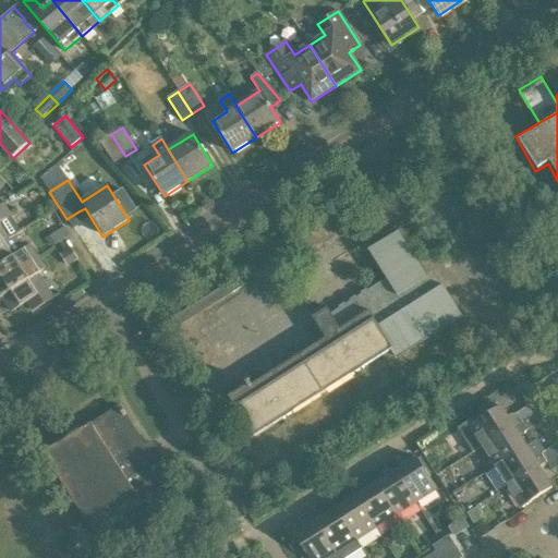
[(3,205),(0,206),(0,243),(13,235),(20,231),(11,217),(3,205)]
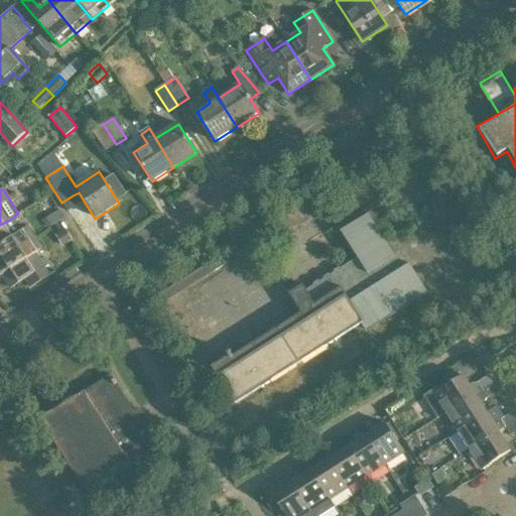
[(234,397),(423,297),(376,209),(340,228),(356,258),(288,293),(299,315),(215,361),(234,397)]
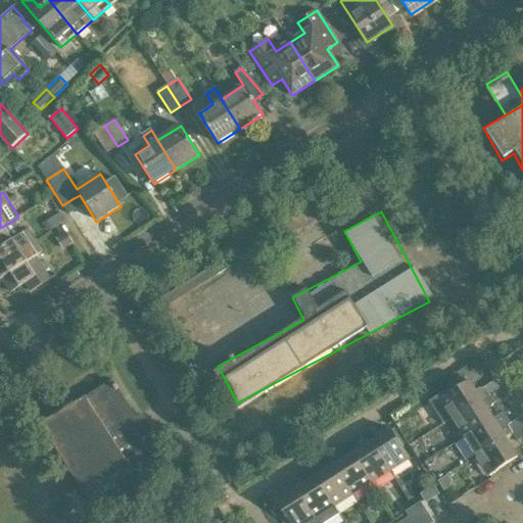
[(12,221),(0,228),(0,264),(35,242),(28,230),(20,235),(12,221)]
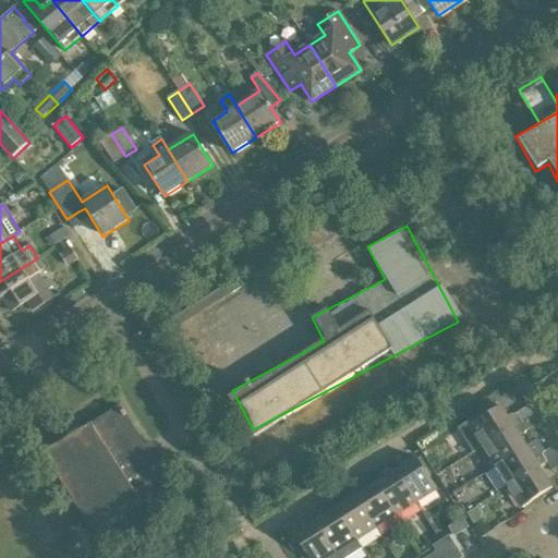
[(37,258),(0,281),(0,298),(2,296),(12,312),(27,302),(33,311),(53,299),(37,274),(45,269),(37,258)]
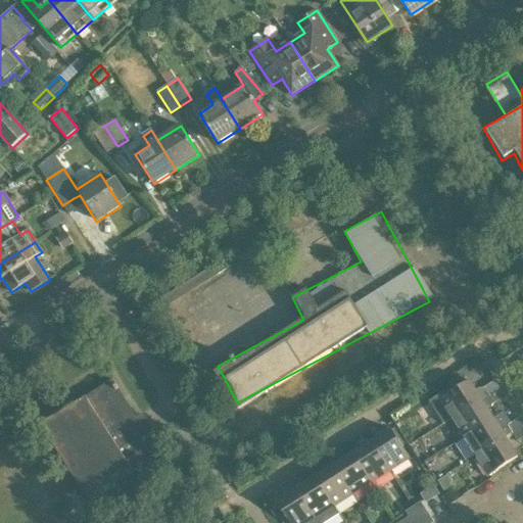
[(178,312),(228,287),(216,264),(167,289),(178,312)]
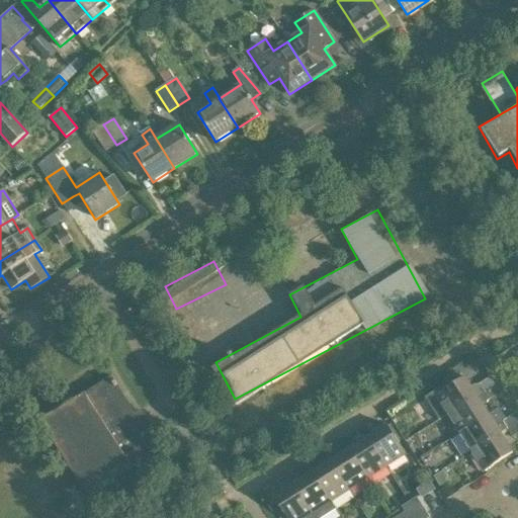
[(456,372),(446,378),(450,384),(460,378),(456,372)]
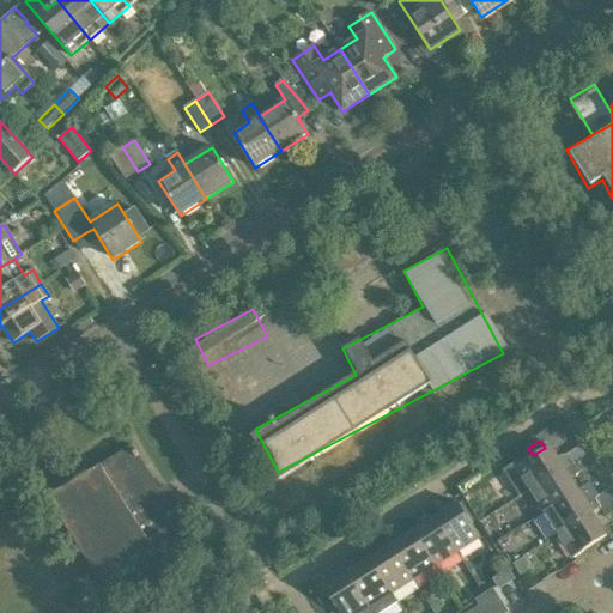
[(135,445),(49,485),(92,580),(150,553),(137,523),(174,505),(164,484),(155,487),(135,445)]
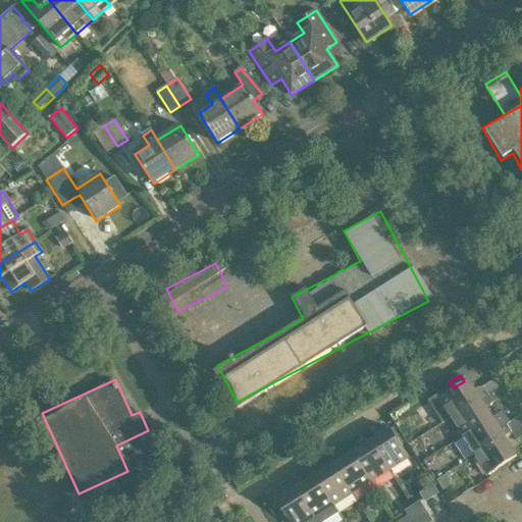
[(452,418),(499,388),(493,380),(482,387),(479,387),(474,389),(468,380),(450,392),(448,388),(428,401),(442,424),(452,418)]
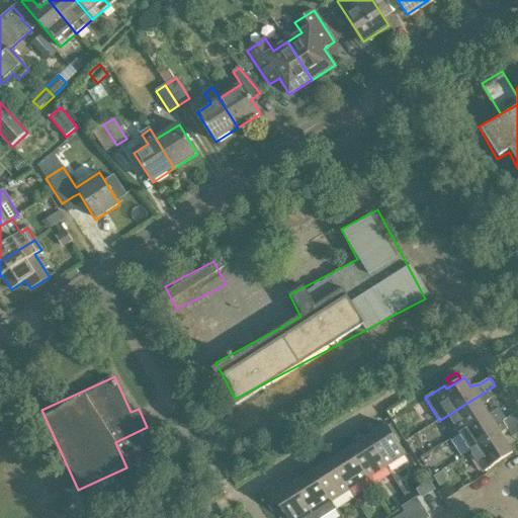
[(448,415),(459,433),(489,415),(484,407),(488,404),(489,400),(500,394),(495,385),(448,415)]
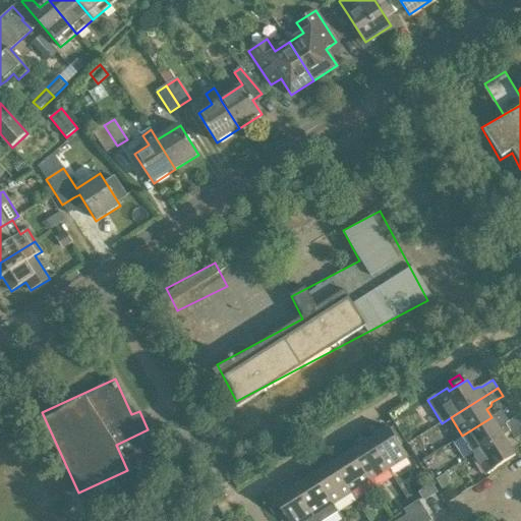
[(504,436),(510,431),(520,424),(516,417),(506,423),(504,419),(506,418),(502,411),(491,417),(462,436),(474,455),(504,436)]
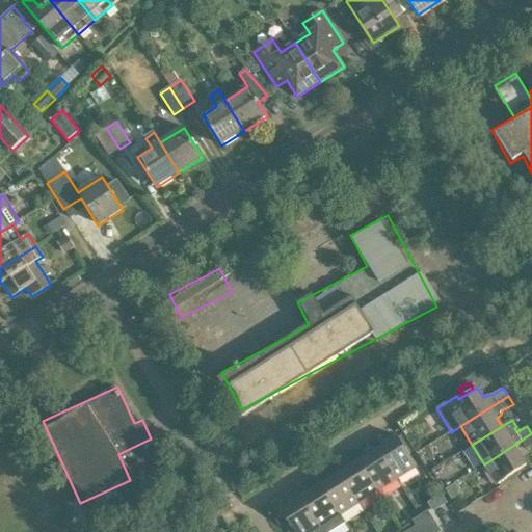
[(531,445),(531,433),(521,441),(526,449),(531,445)]
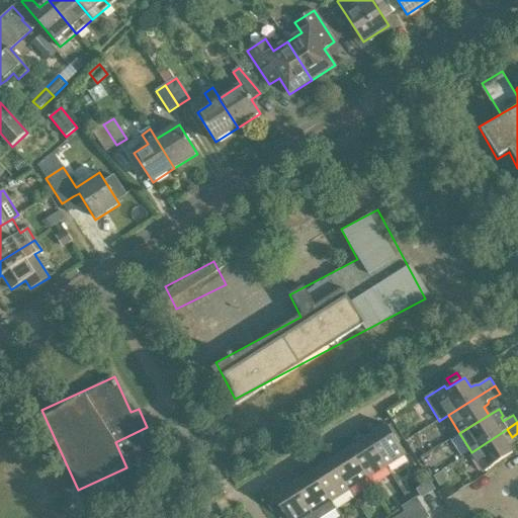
[(386,425),(367,437),(386,466),(406,454),(386,425)]
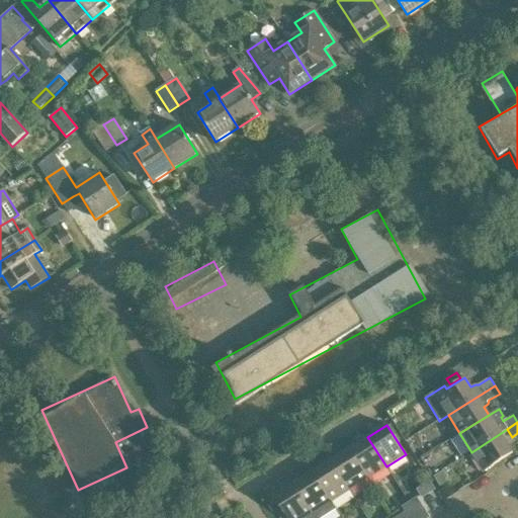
[(501,433),(471,452),(484,471),(513,453),(501,433)]
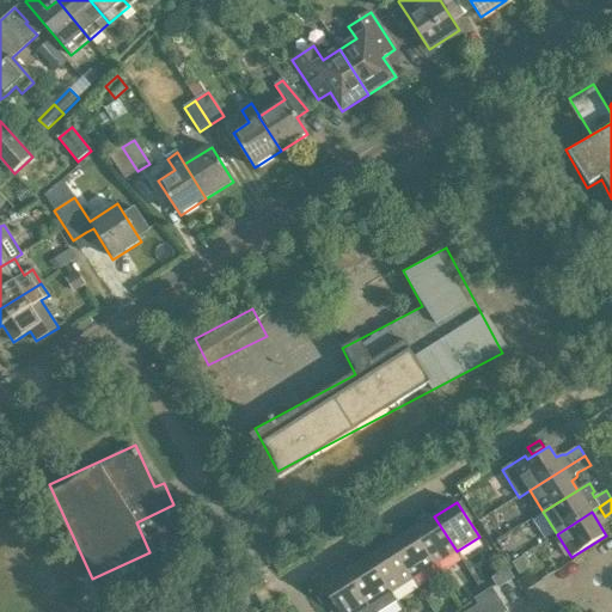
[(434,516),(412,531),(434,565),(457,551),(434,516)]
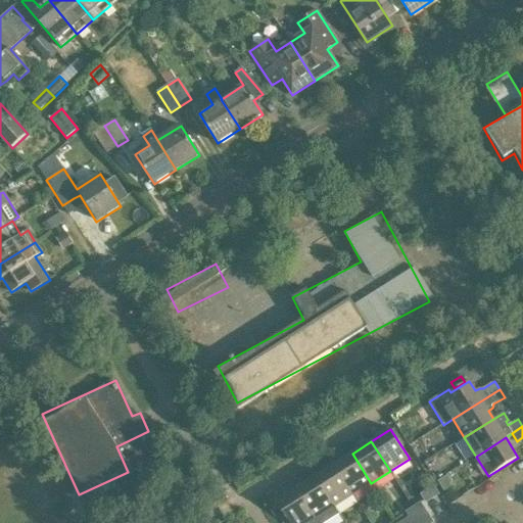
[(352,454),(334,465),(352,494),(371,483),(352,454)]
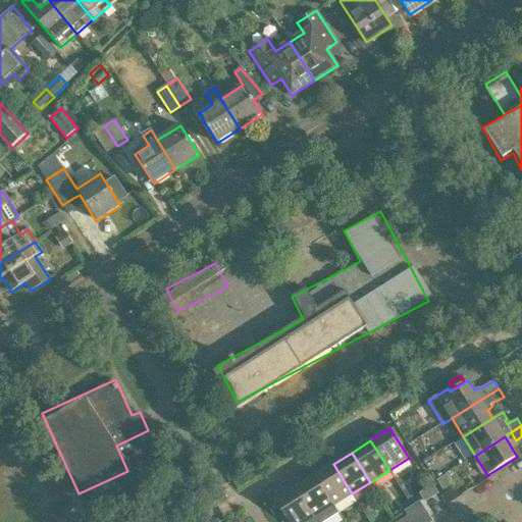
[(333,464),(315,476),(333,506),(352,493),(333,464)]
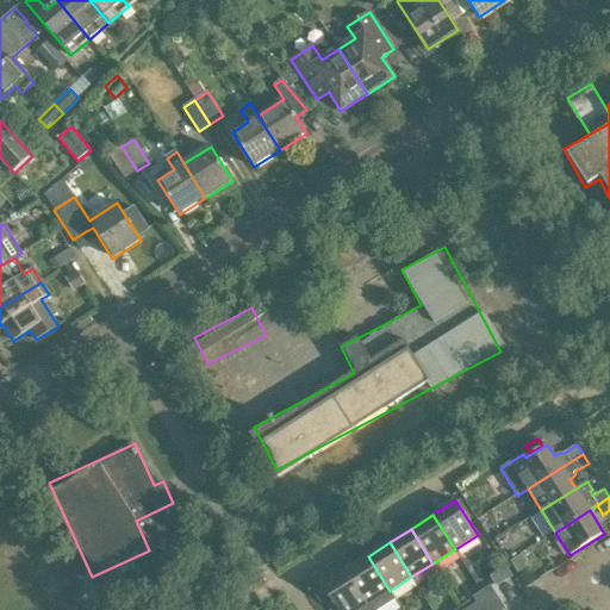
[(522,554),(511,561),(517,572),(524,568),(527,560),(522,554)]
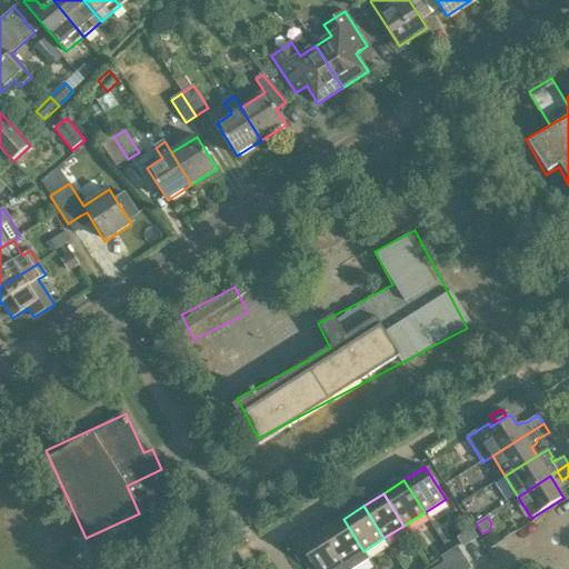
[(343,519),(322,532),(346,568),(355,568),(369,560),(363,551),(343,519)]
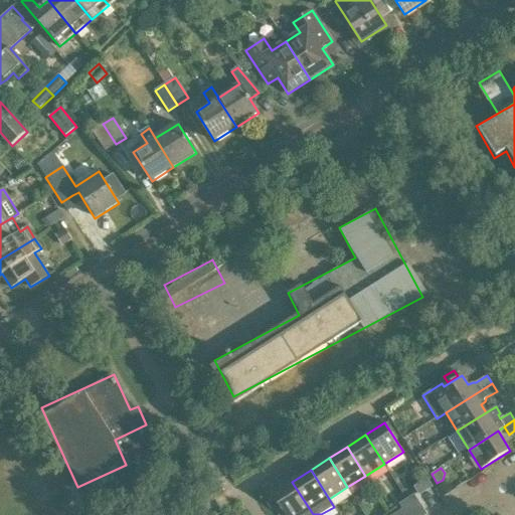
[(427,478),(413,487),(419,495),(433,487),(427,478)]
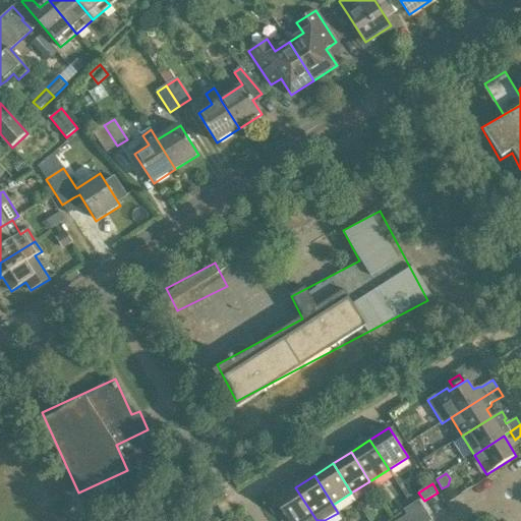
[(316,520),(295,487),(276,500),(289,520),(316,520)]
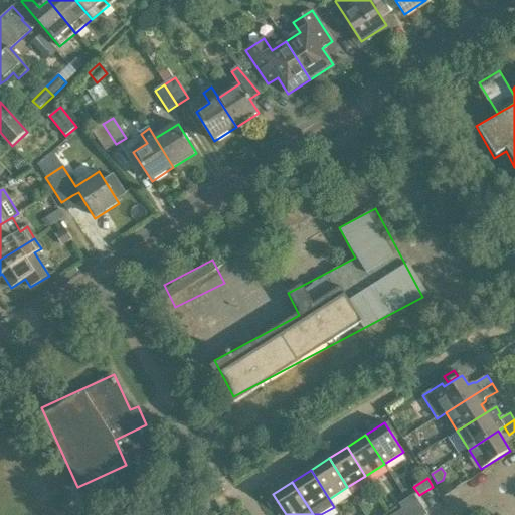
[(180,484),(163,495),(168,504),(186,493),(180,484)]
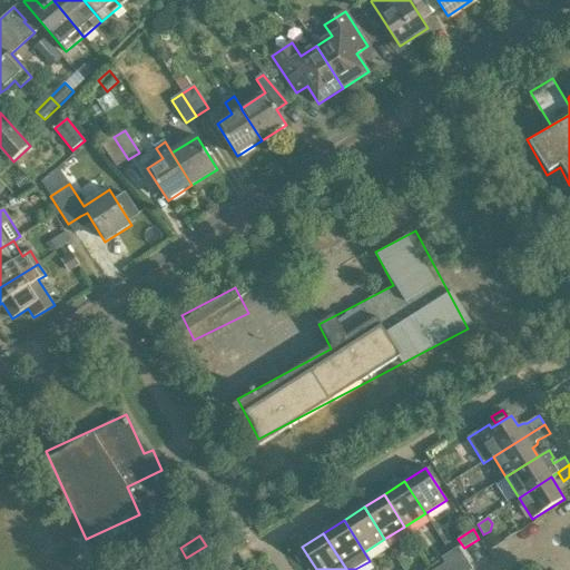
[(462,553),(453,558),(461,569),(471,569),(472,569),(462,553)]
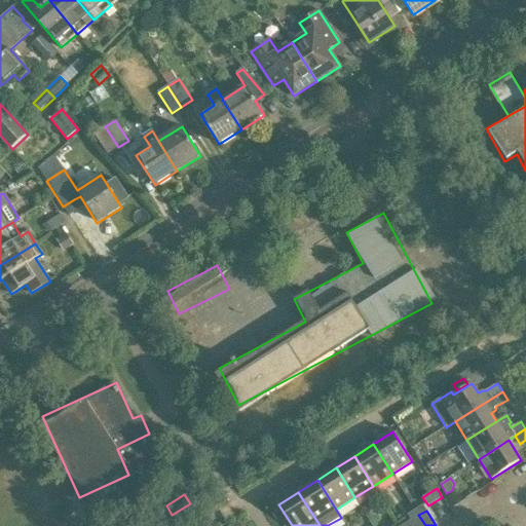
[(425,525),(418,515),(411,520),(414,525),(425,525)]
